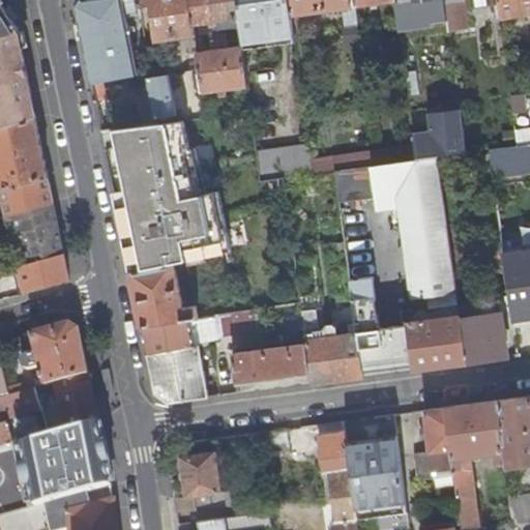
[(21,48),(17,27),(2,2),(3,1),(3,0),(0,0),(0,125),(35,117),(21,48)]
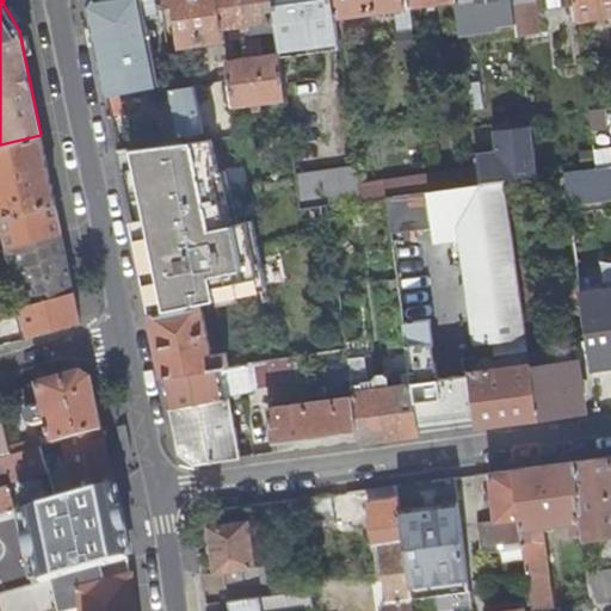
[(160,18),(155,0),(92,0),(88,6),(98,53),(106,97),(159,87),(155,68),(162,67),(160,60),(154,61),(147,20),(160,18)]
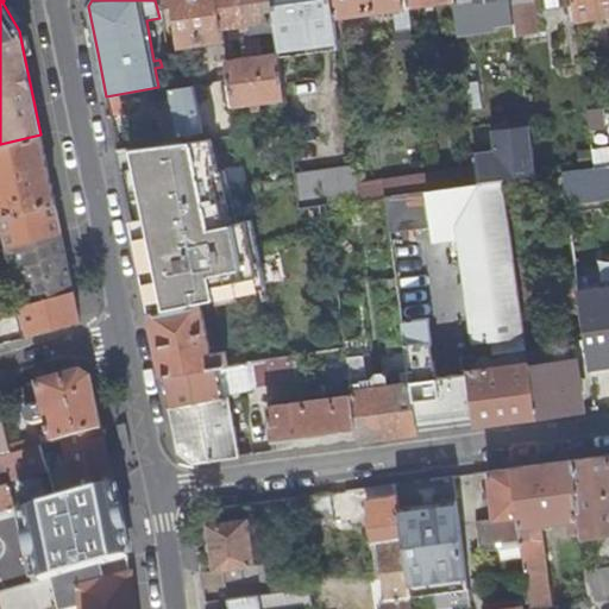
[(224,39),(218,0),(159,0),(161,8),(175,7),(180,45),(224,39)]
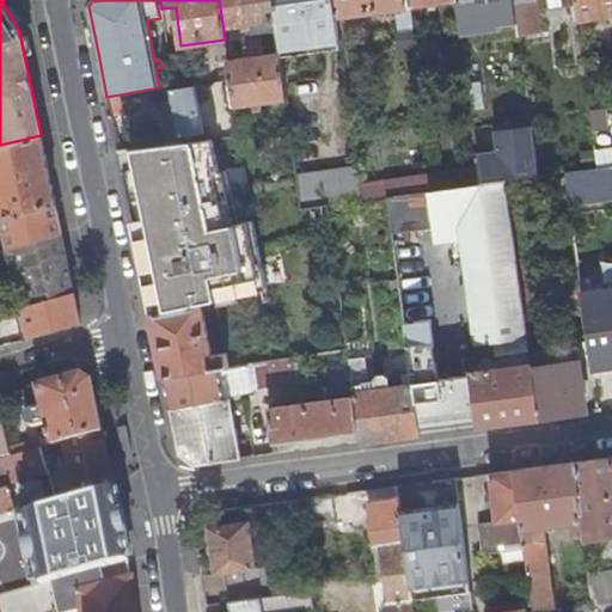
[(275,13),(273,0),(219,0),(225,40),(231,83),(234,106),(254,104),(255,111),(262,110),(261,103),(287,99),(281,57),(281,55),(237,61),(234,37),(277,32),(275,13)]
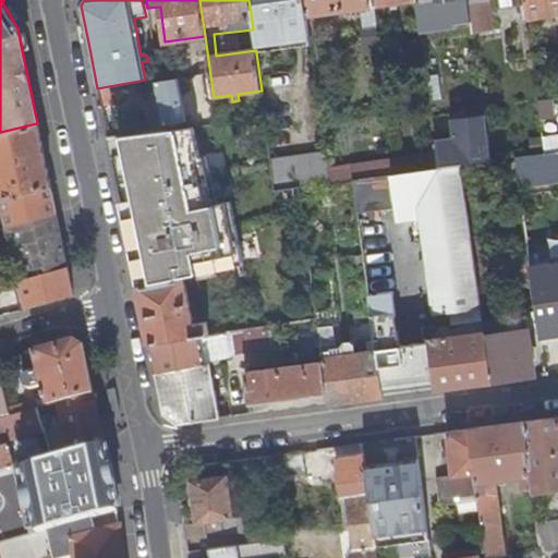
[(249,0),(251,12),(253,29),(255,41),(310,35),(307,16),(304,0),(249,0)]
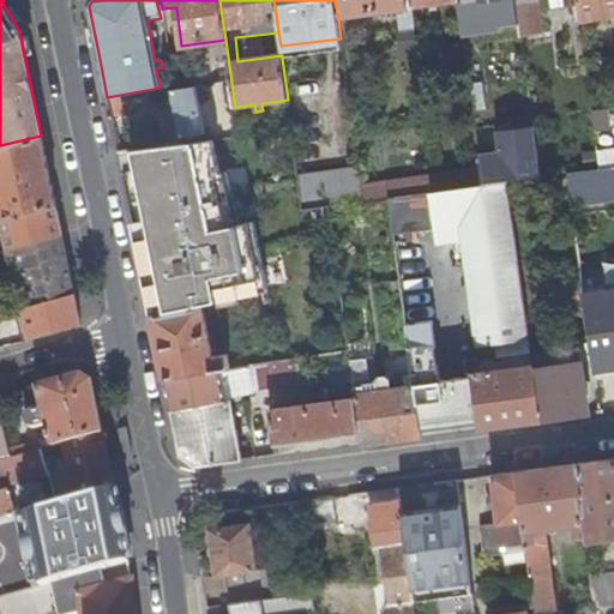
[(414,30),(411,8),(410,0),(335,0),(338,18),(396,10),(399,31),(414,30)]
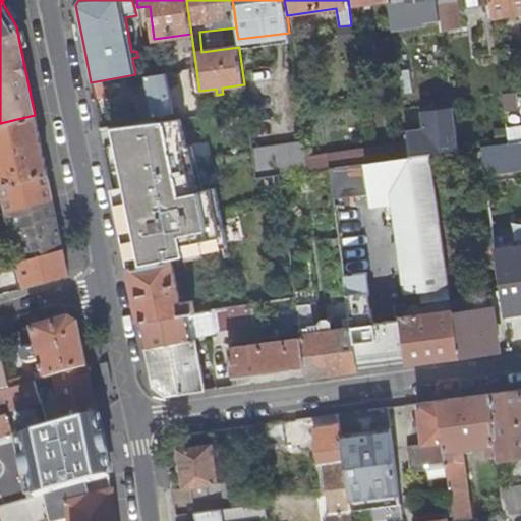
[(440,10),(438,0),(396,0),(398,10),(426,6),(427,12),(440,10)]
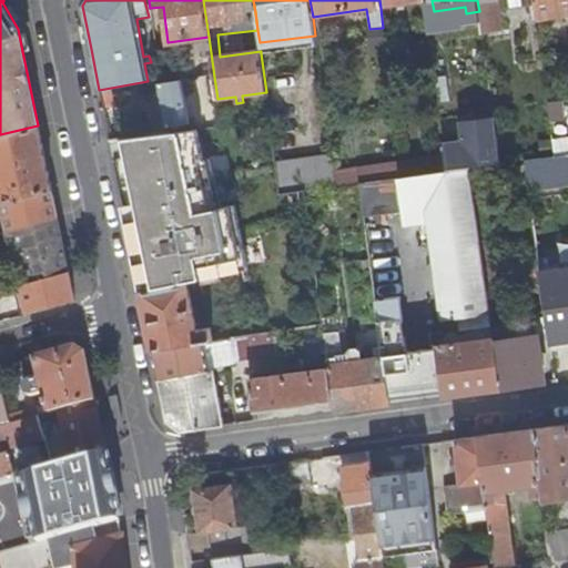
[(533,0),(477,0),(479,11),(483,34),(501,32),(498,9),(534,3),(533,0)]
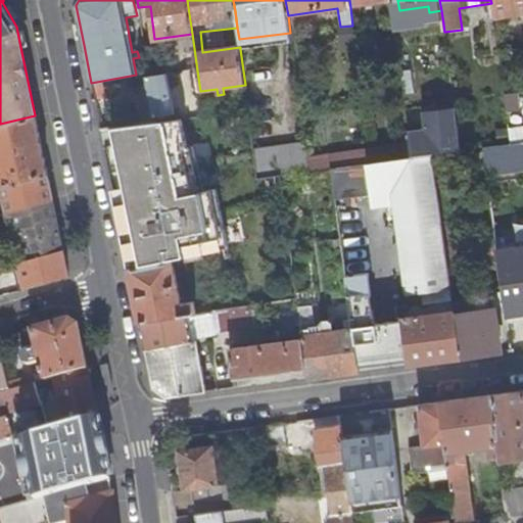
[(522,0),(490,0),(491,3),(493,16),(511,13),(510,8),(522,5),(522,0)]
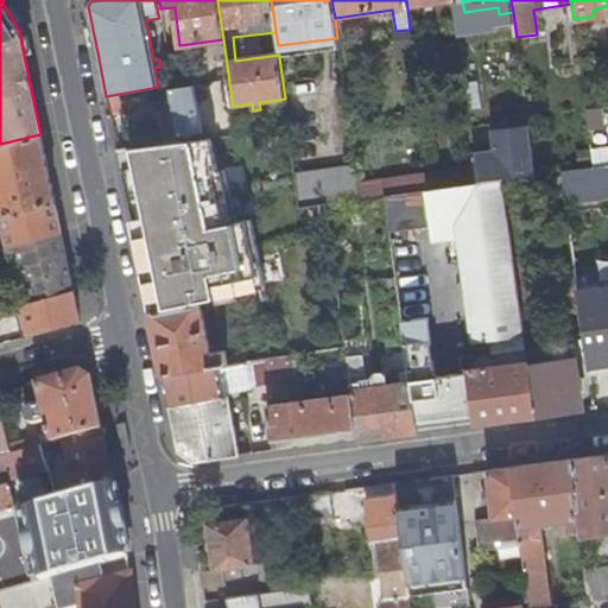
[(278,45),(279,55),(279,57),(339,50),(337,38),(278,45)]
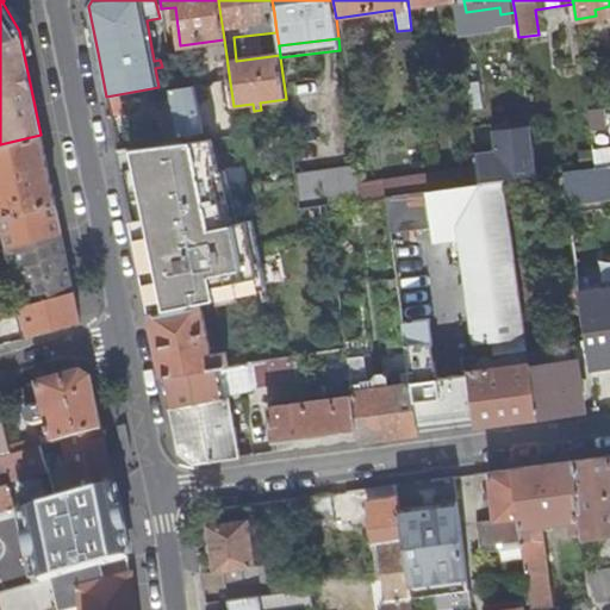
[(234,106),(230,82),(213,85),(210,88),(211,94),(197,97),(204,134),(205,141),(212,139),(235,137),(237,136),(236,124),(234,106)]
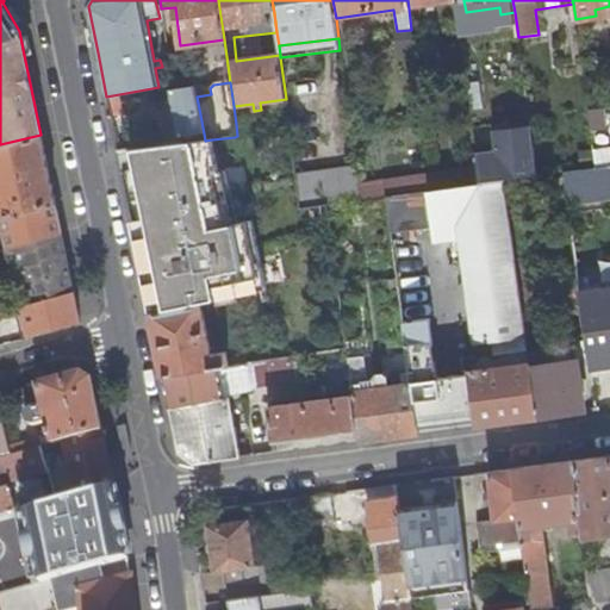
[(194,87),(170,89),(179,137),(204,134),(197,97),(194,87)]
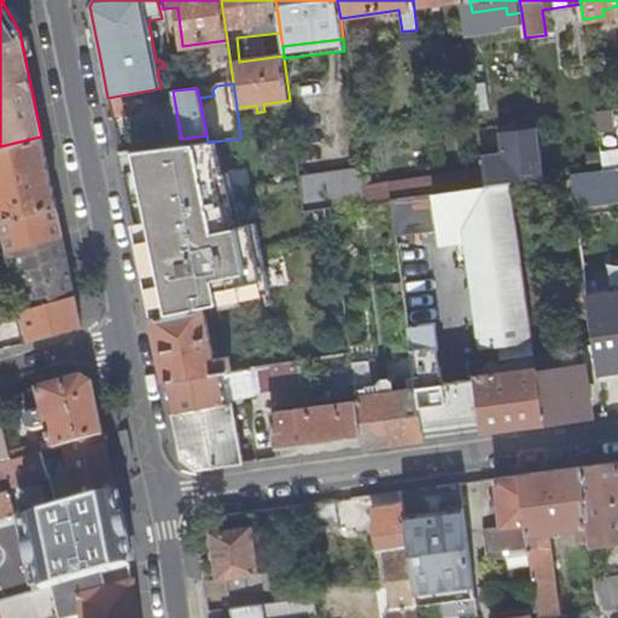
[(123,98),(108,100),(112,121),(126,118),(123,98)]
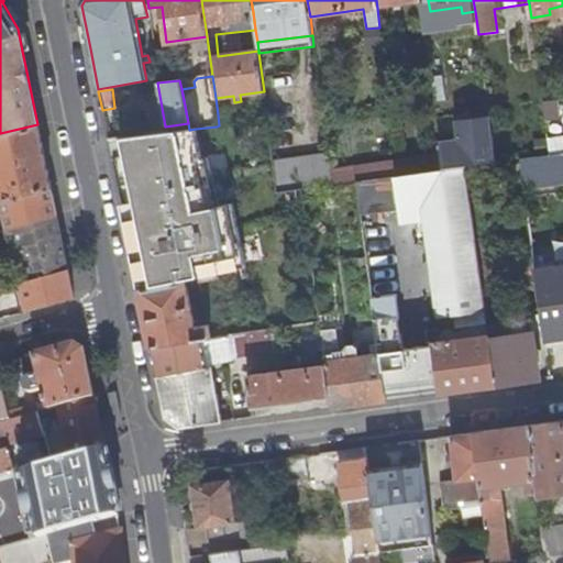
[(562,98),(542,101),(545,128),(562,124),(562,98)]
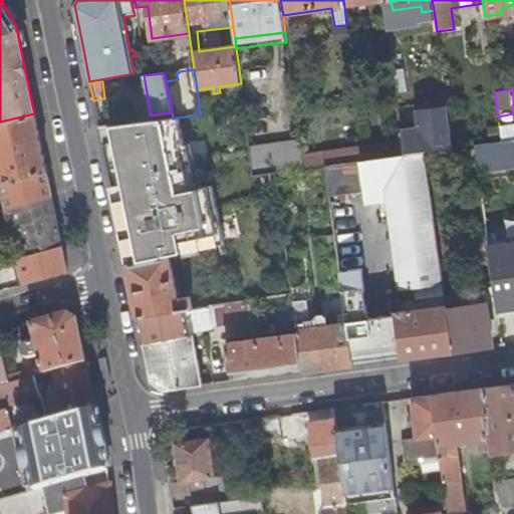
[(0,123),(34,114),(34,113),(0,121),(0,123)]
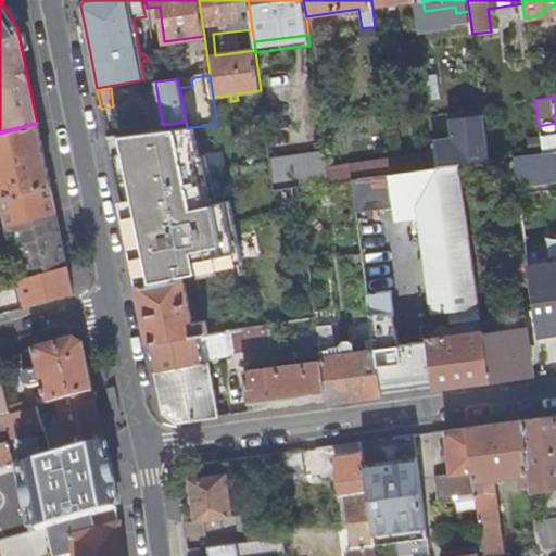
[(0,196),(0,198),(50,184),(43,156),(37,124),(0,134),(0,196)]
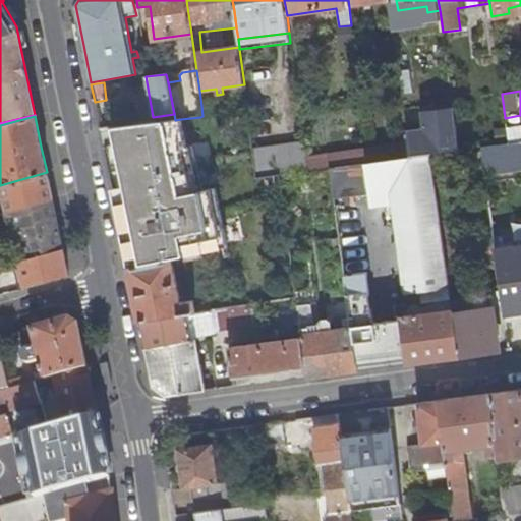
[(128,126),(113,128),(125,186),(113,189),(114,197),(129,269),(135,297),(140,322),(182,315),(194,313),(193,302),(180,303),(171,258),(222,247),(224,258),(230,256),(216,187),(195,191),(181,119),(175,120),(155,122),(128,126)]
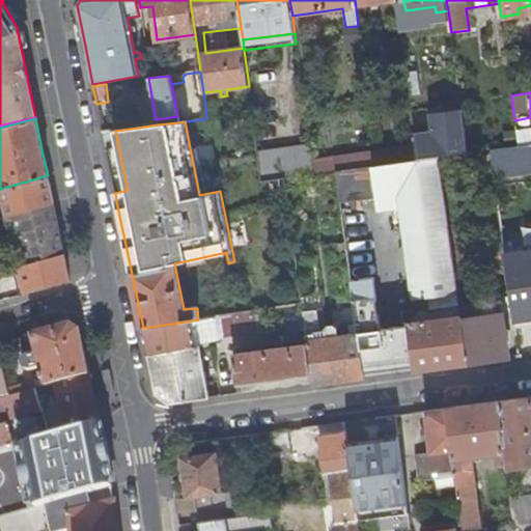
[(530,131),(516,133),(518,147),(526,146),(530,145),(530,131)]
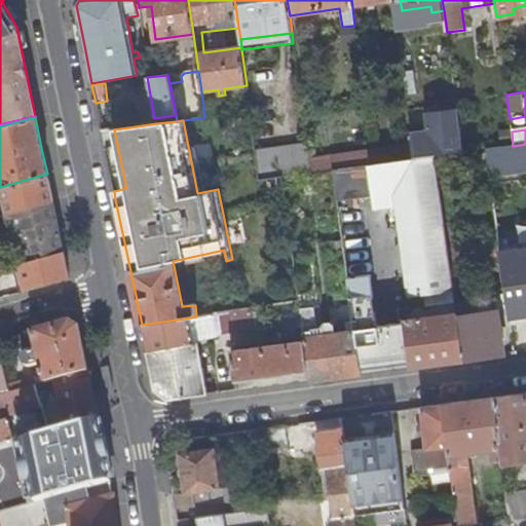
[(411,145),(413,159),(435,156),(463,152),(460,130),(410,138),(411,145)]
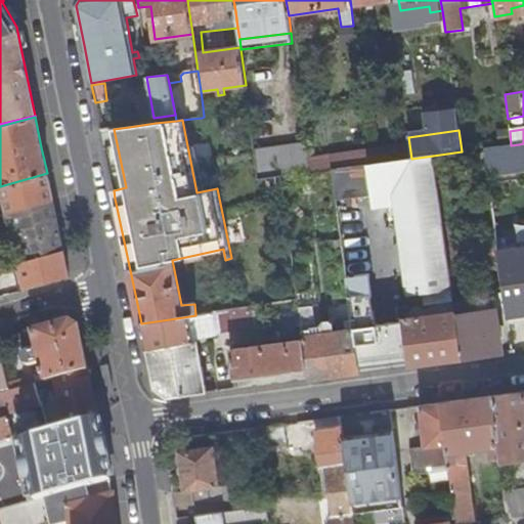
[(484,148),(488,176),(523,171),(523,143),(519,144),(511,145),(484,148)]
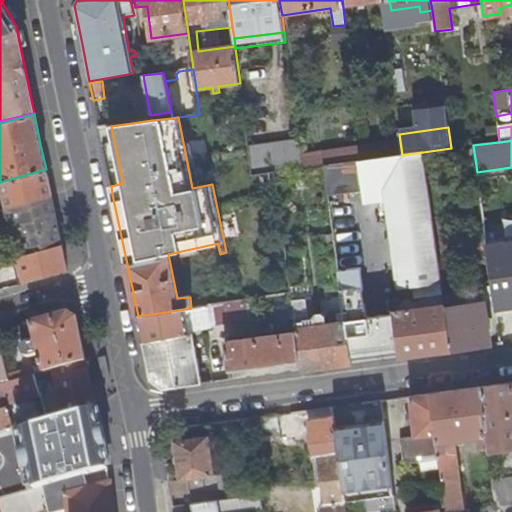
[(275,172),(302,168),(299,141),(249,148),(253,175),(275,172)]
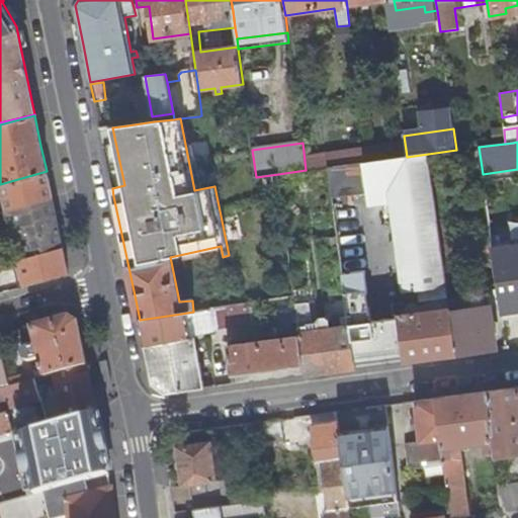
[(407,157),(405,143),(327,153),(329,167),(338,166),(364,162),(368,162),(407,157)]
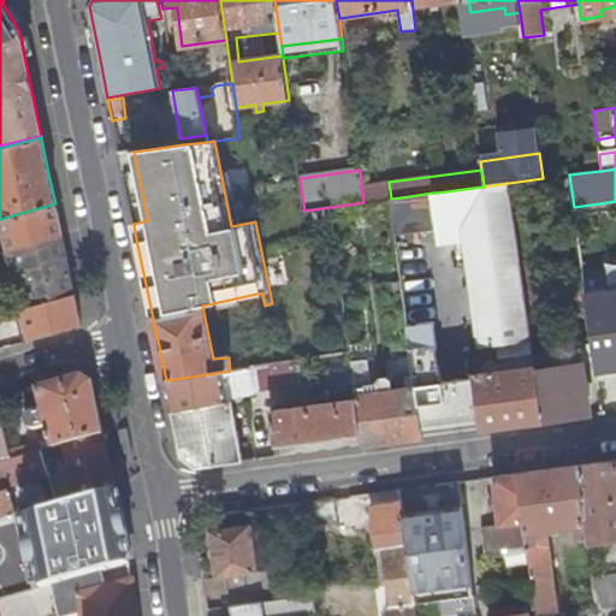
[(433,193),(438,227),(440,243),(466,240),(473,286),(460,289),(462,304),(474,303),(480,345),(532,338),(516,230),(513,206),(509,183),(484,187),(438,193),(433,193)]
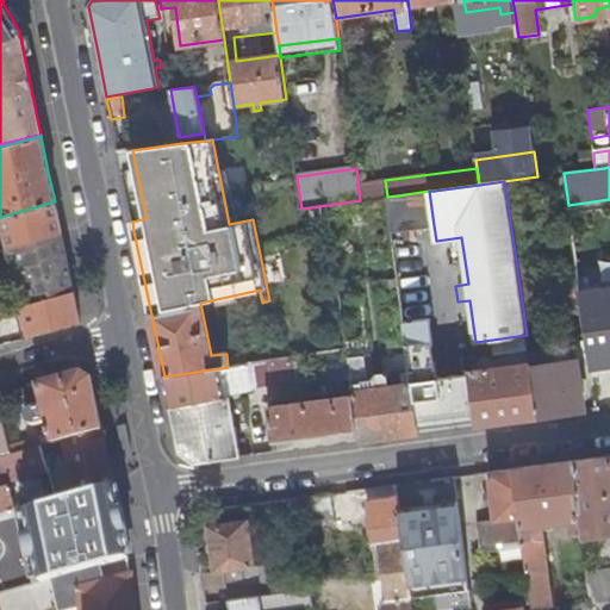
[(429,191),(398,195),(402,216),(403,229),(434,225),(429,191)]
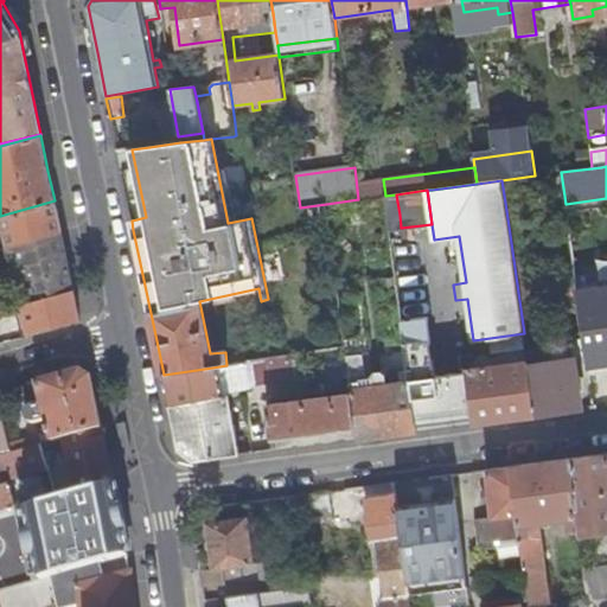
[(12,246),(61,231),(58,222),(55,200),(0,216),(7,247),(12,246)]
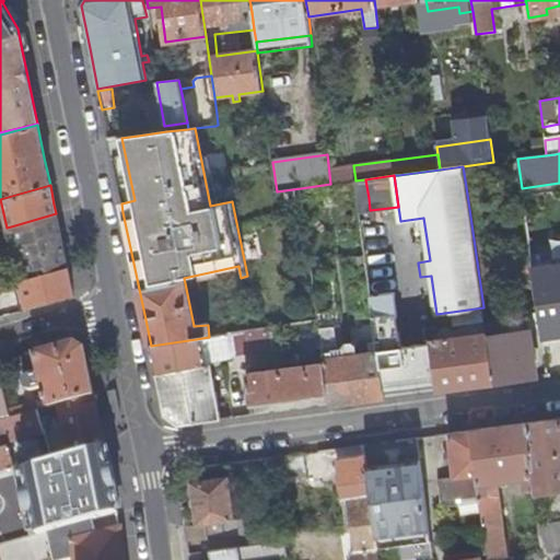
[(482,185),(466,187),(469,209),(485,207),(482,185)]
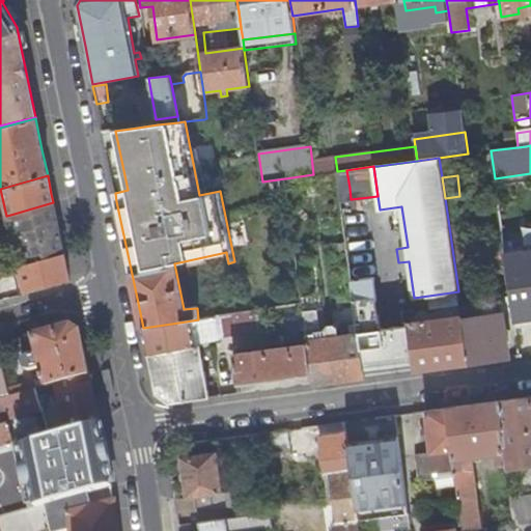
[(24,263),(63,253),(59,232),(53,202),(10,215),(24,263)]
